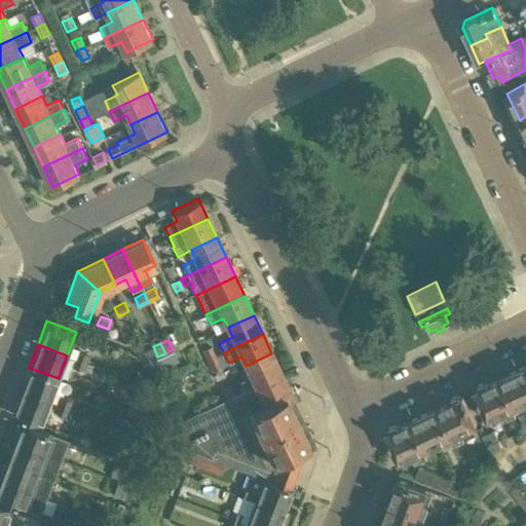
[(150,360),(157,357),(153,346),(146,350),(150,360)]
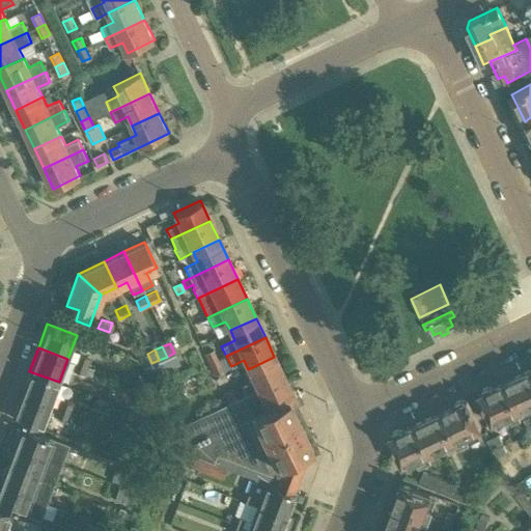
[(203,355),(208,364),(218,360),(213,351),(203,355)]
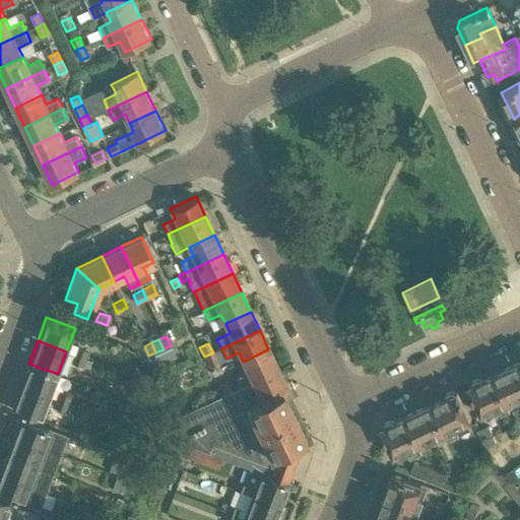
[(164,349),(168,359),(175,355),(171,345),(164,349)]
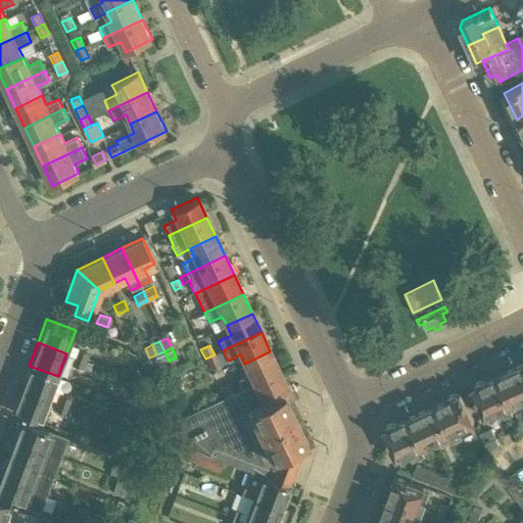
[(78,348),(75,357),(85,360),(87,352),(78,348)]
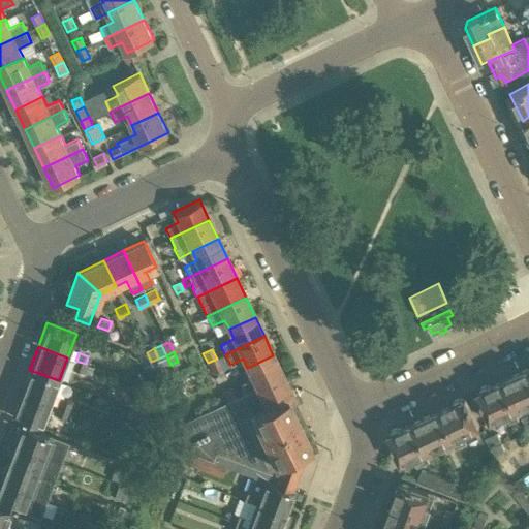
[(151,362),(147,352),(138,355),(144,365),(151,362)]
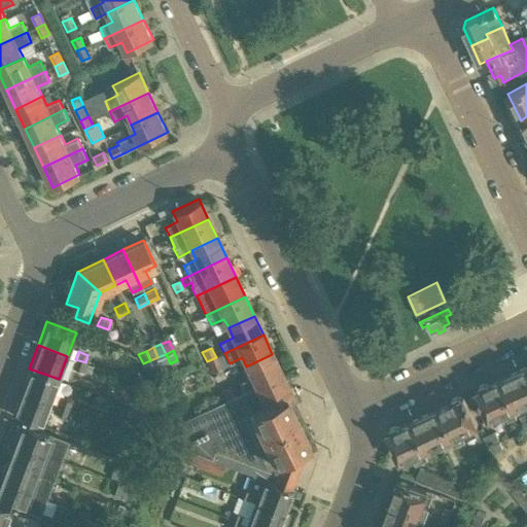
[(157,357),(163,367),(170,363),(166,354),(157,357)]
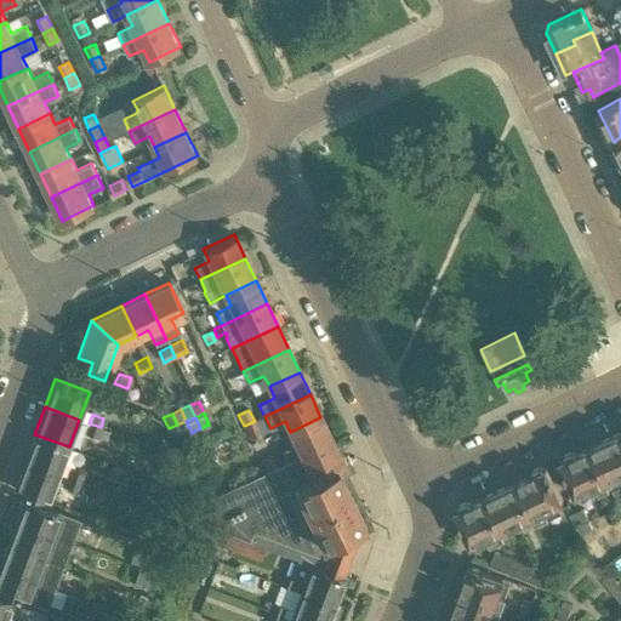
[(280,450),(286,462),(331,440),(320,417),(290,432),(296,443),(280,450)]
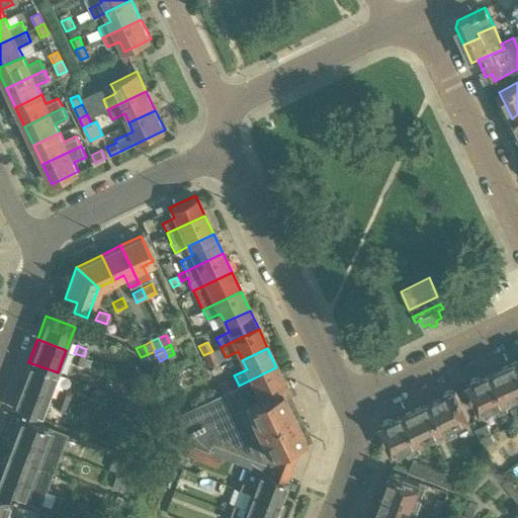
[(155,351),(148,354),(152,364),(160,361),(155,351)]
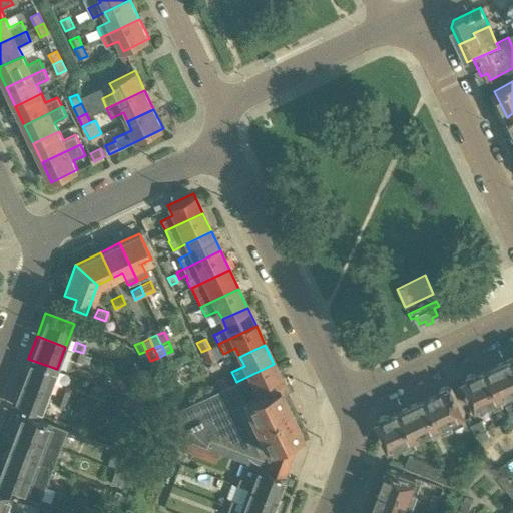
[(214,358),(210,348),(201,352),(205,362),(214,358)]
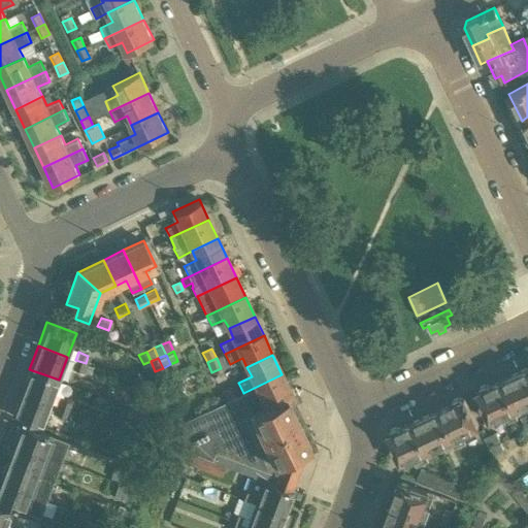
[(83,371),(86,363),(75,360),(73,368),(83,371)]
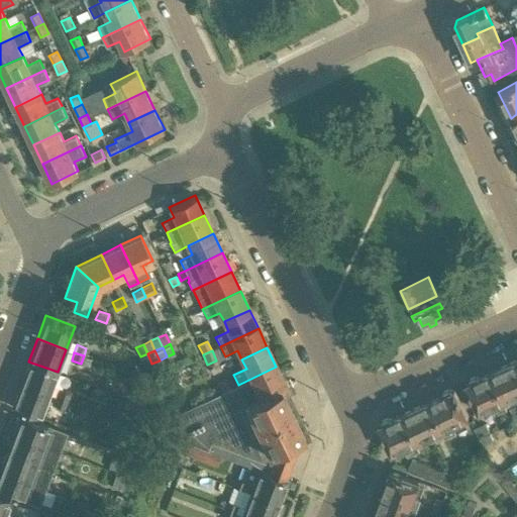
[(140,356),(144,367),(151,364),(147,353),(140,356)]
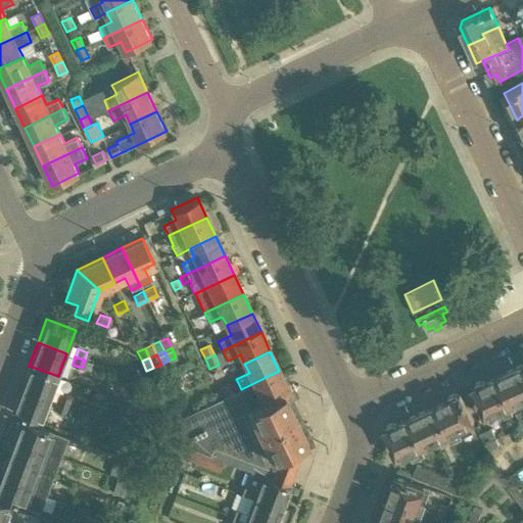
[(522,363),(513,368),(520,383),(517,384),(522,397),(522,396),(522,363)]
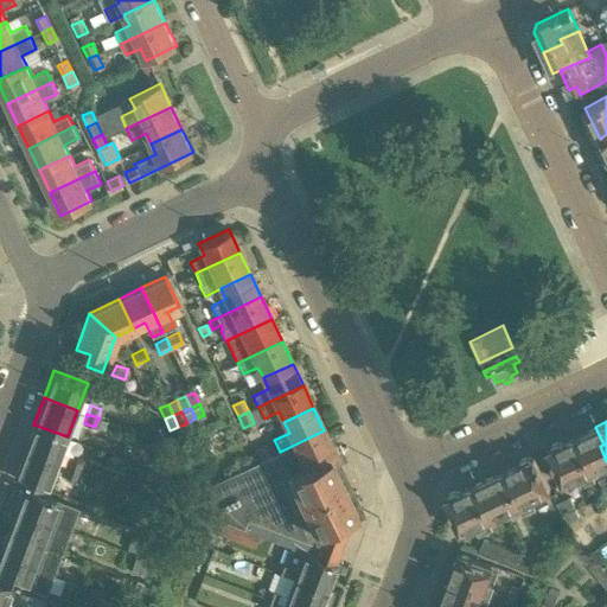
[(161,423),(151,428),(159,443),(170,438),(161,423)]
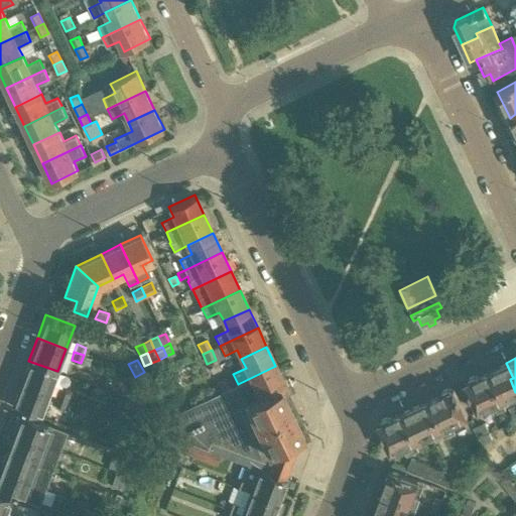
[(20,383),(49,394),(57,371),(28,361),(20,383)]
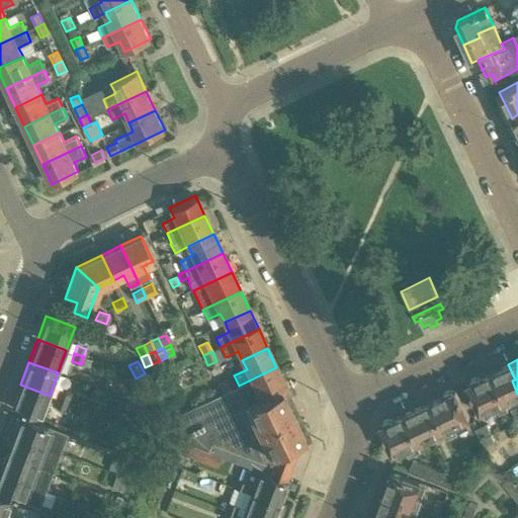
[(505,400),(517,394),(512,380),(515,379),(508,364),(480,378),(477,376),(469,380),(469,383),(467,384),(481,412),(495,405),(497,409),(507,404),(505,400)]
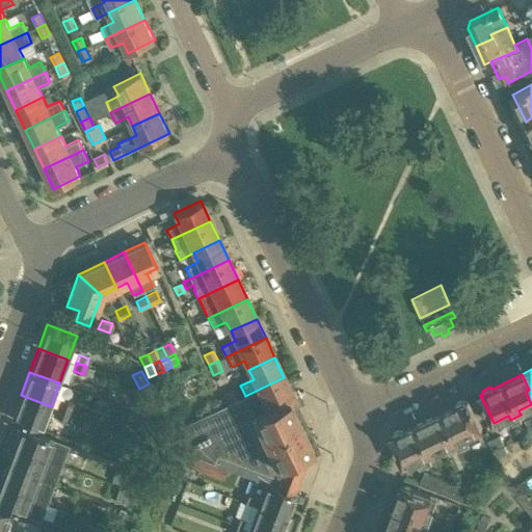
[(284,377),(245,396),(237,400),(227,404),(171,430),(178,444),(176,445),(178,451),(188,454),(228,469),(255,478),(293,493),(302,466),(298,456),(300,456),(302,460),(306,459),(303,454),(314,449),(290,399),(294,397),(284,377)]
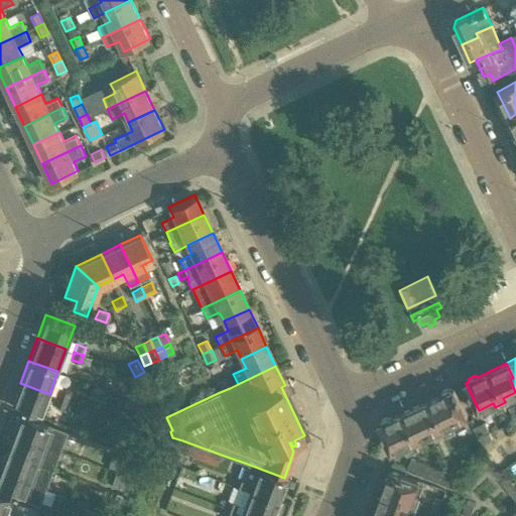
[(180,386),(177,377),(168,380),(172,389),(180,386)]
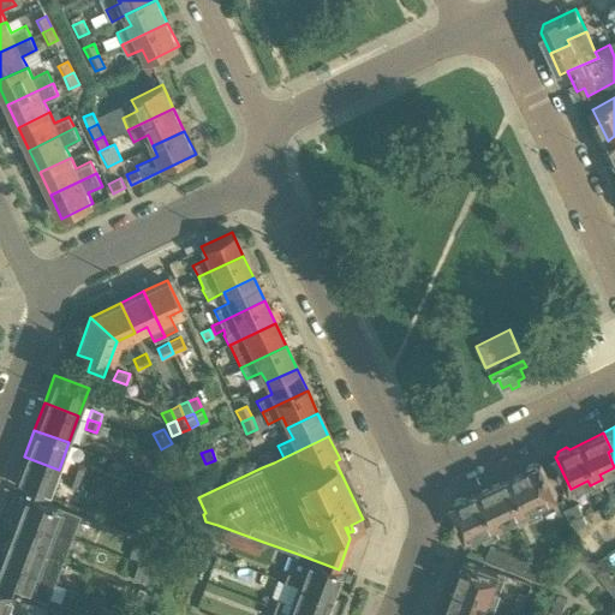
[(257,455),(262,467),(274,463),(268,451),(257,455)]
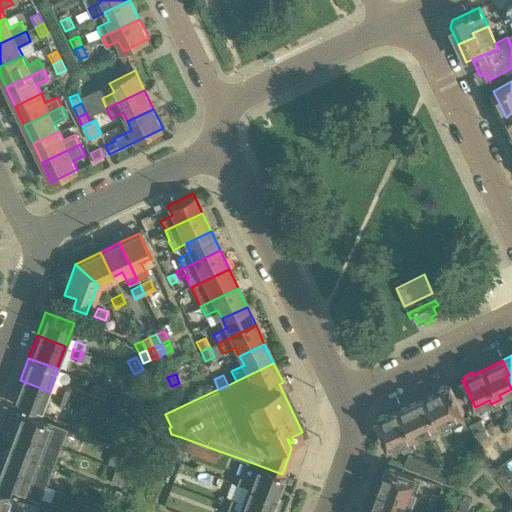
[(20,380),(11,403),(40,413),(49,391),(20,380)]
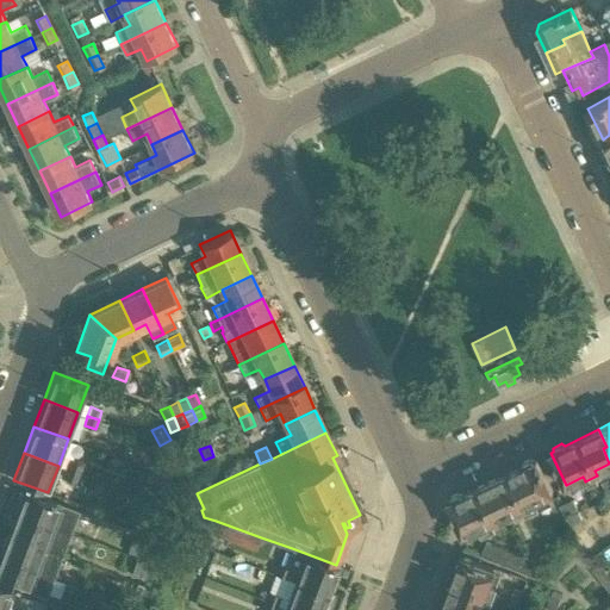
[(522,466),(489,481),(497,499),(499,498),(506,512),(522,505),(524,510),(536,504),(534,499),(552,491),(536,459),(535,460),(531,458),(523,462),(522,466)]
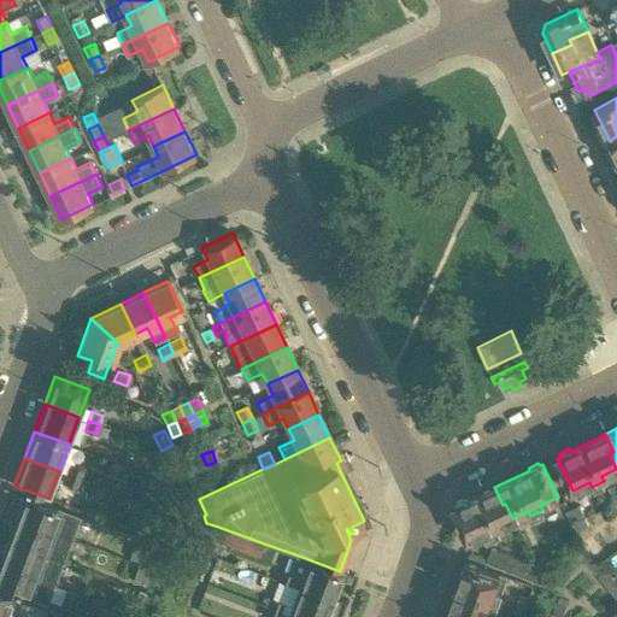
[(70,474),(69,475),(78,479),(82,469),(71,465),(68,474),(70,474)]
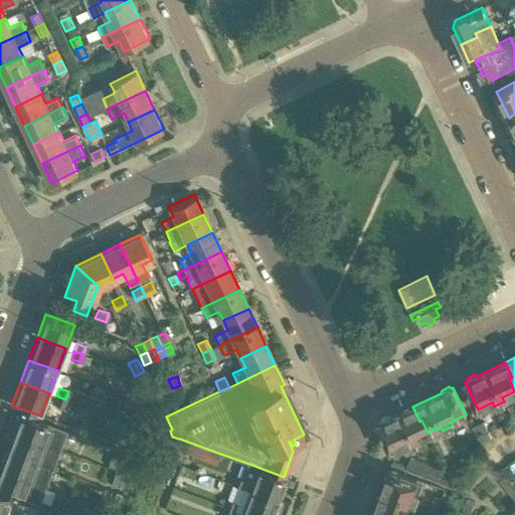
[(58,395),(56,395),(53,403),(63,407),(65,399),(57,396),(58,395)]
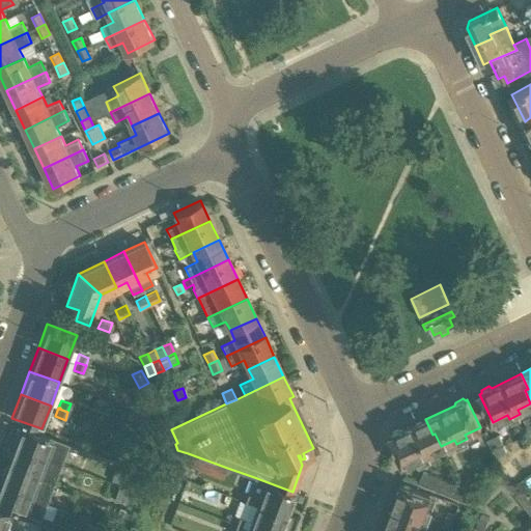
[(392,436),(389,437),(402,465),(417,457),(419,462),(430,456),(428,452),(441,446),(435,434),(432,435),(425,419),(402,430),(399,428),(392,432),(392,436)]
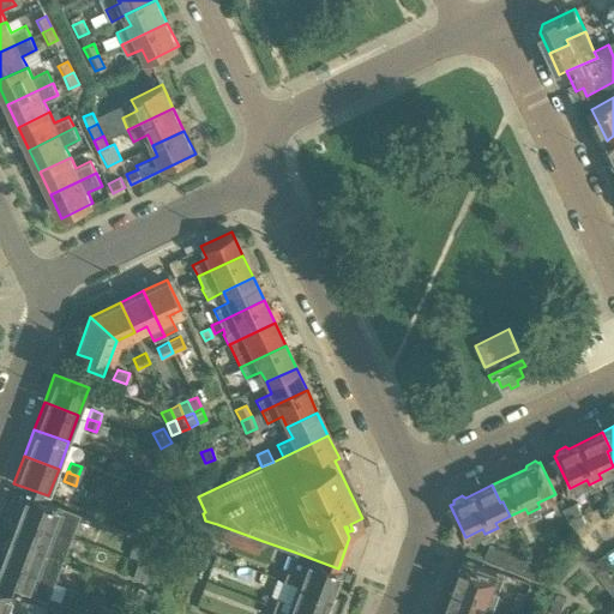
[(77,513),(24,493),(16,515),(70,535),(77,513)]
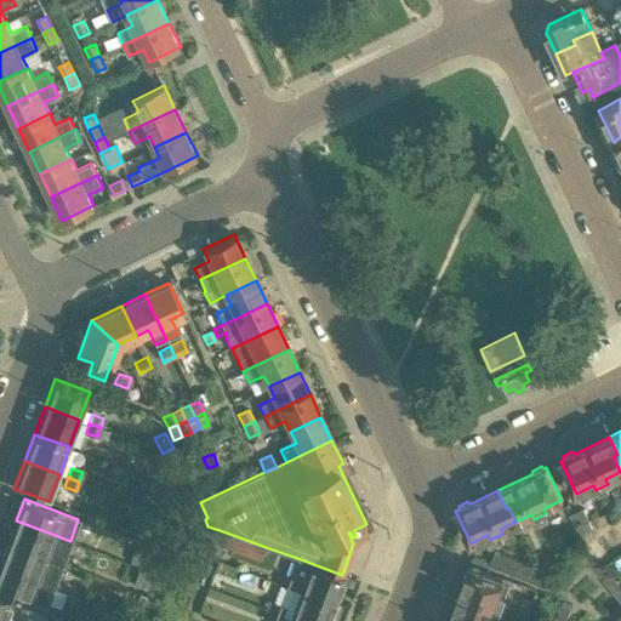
[(588,519),(584,510),(569,516),(574,527),(588,519)]
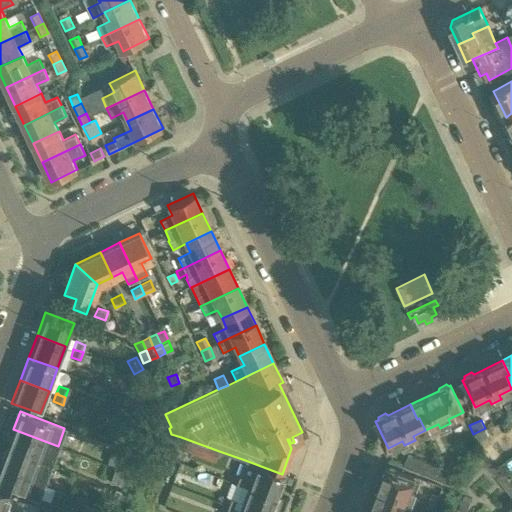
[(489,436),(488,435),(485,428),(473,434),(477,442),(489,436)]
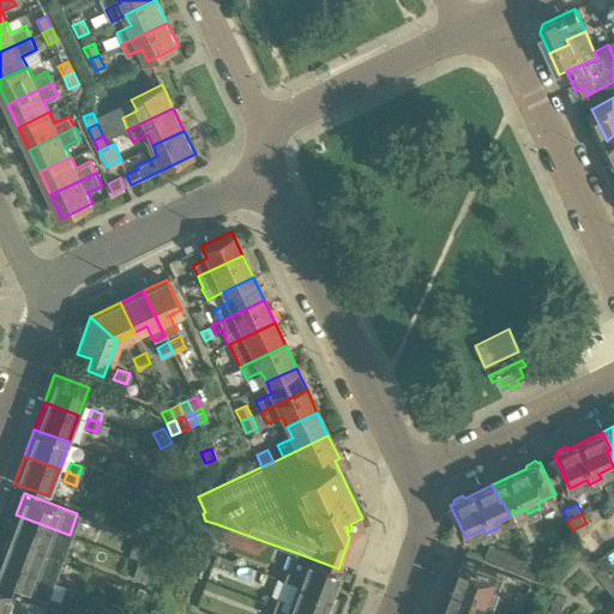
[(16,515),(7,536),(61,557),(70,535),(16,515)]
